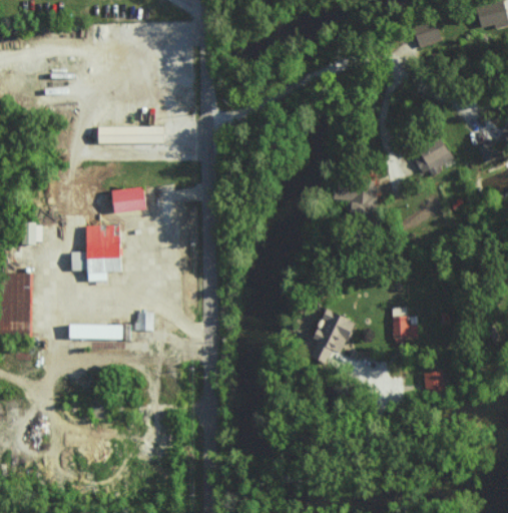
[(496,24),(497,27),(507,25),(507,12),(505,0),(477,5),(481,26),(496,24)]
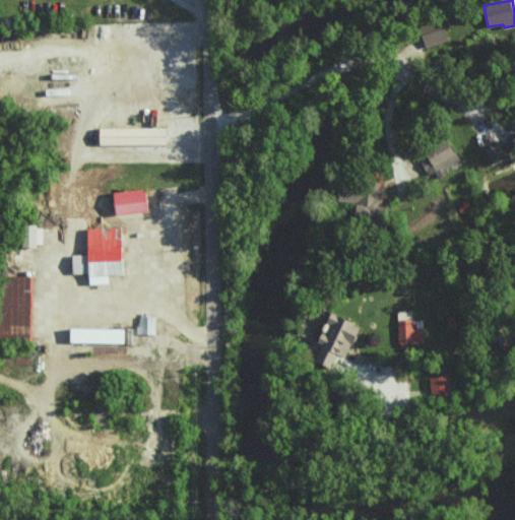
[(421,25),(428,48),(450,41),(443,19),(421,25)]
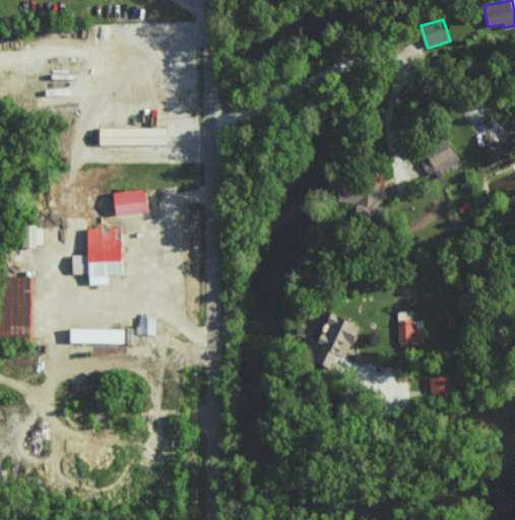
[(100,127),(99,144),(166,145),(166,128),(100,127)]
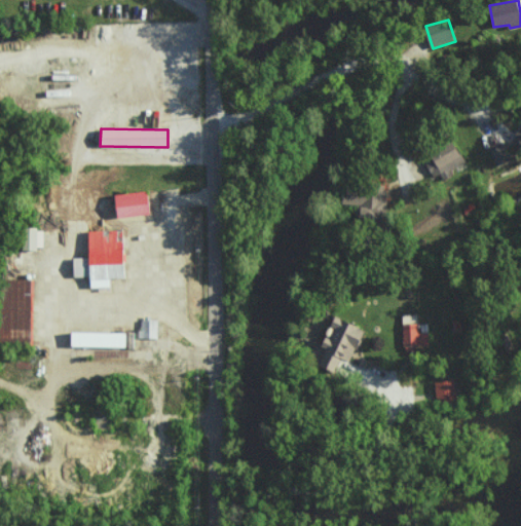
[(441,180),(467,162),(449,138),(424,155),(441,180)]
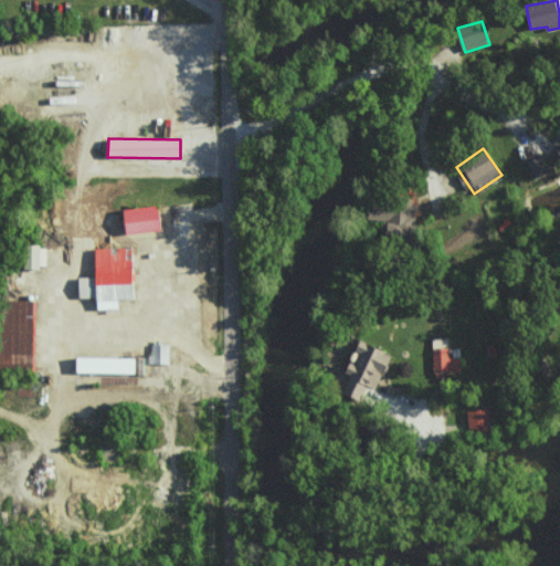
[(535,177),(548,171),(541,155),(528,160),(535,177)]
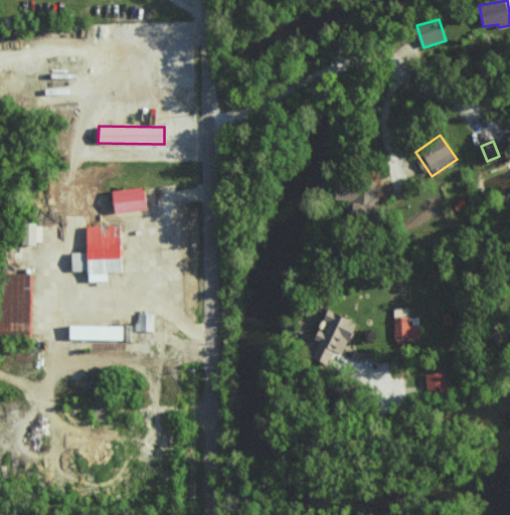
[(110,191),(114,213),(147,208),(143,186),(110,191)]
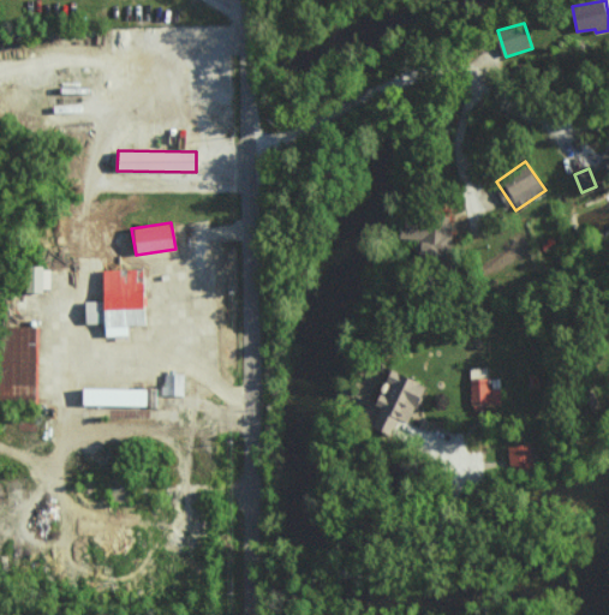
[(421,260),(440,261),(441,224),(402,222),(402,239),(422,239),(421,260)]
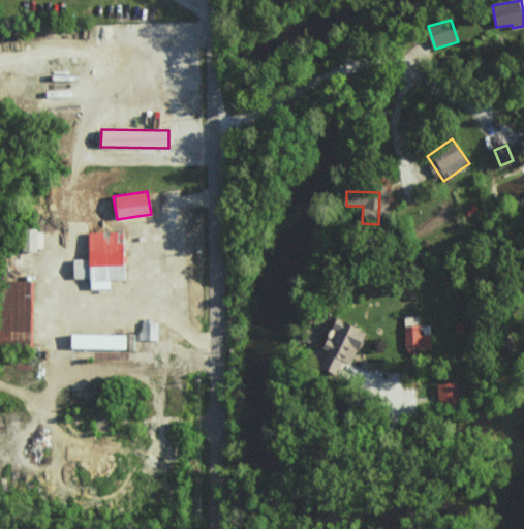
[(45,229),(24,229),(24,250),(45,250),(45,229)]
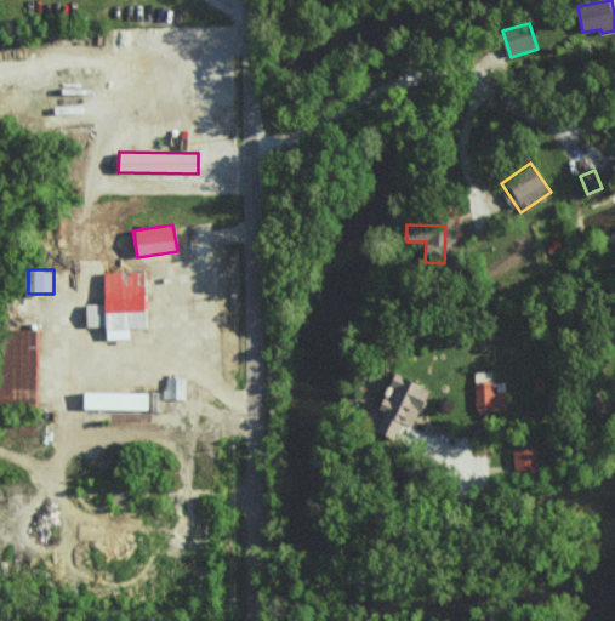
[(104,305),(86,305),(86,325),(106,325),(106,339),(131,339),(131,328),(146,328),(146,273),(104,273),(104,305)]
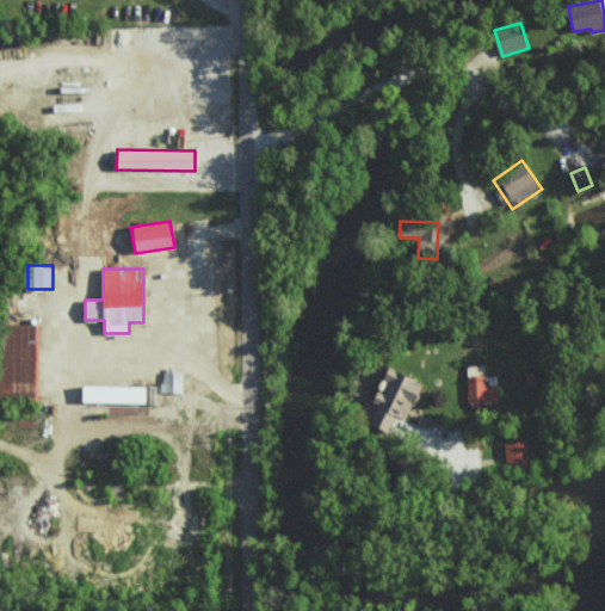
[(7,394),(41,395),(42,325),(7,323),(7,394)]
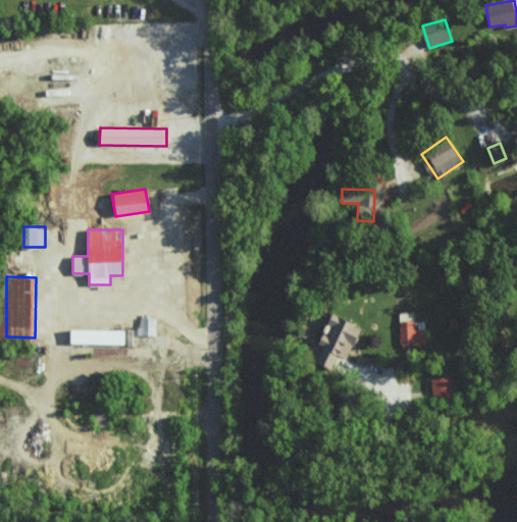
[(362,328),(333,312),(326,323),(330,325),(320,344),(322,346),(314,361),(330,370),(339,355),(346,358),(362,328)]
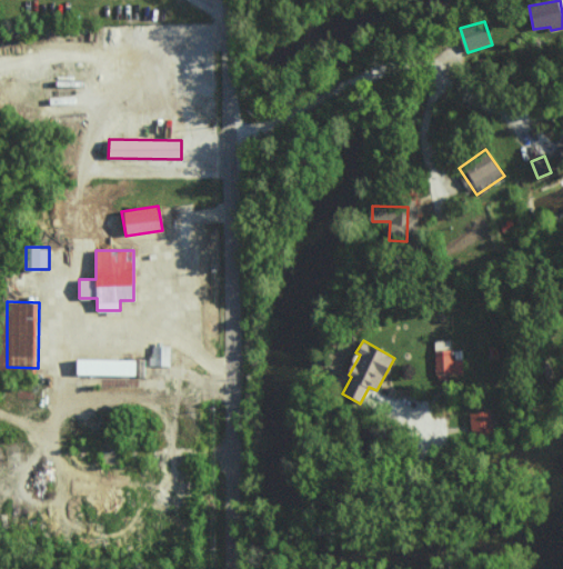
[(172,366),(172,346),(154,346),(153,366),(172,366)]
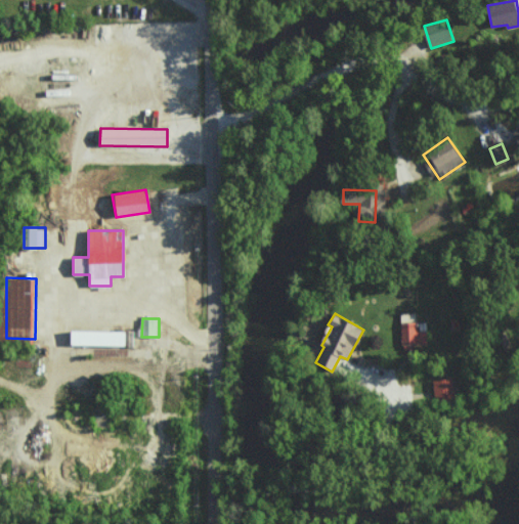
[(430,344),(430,331),(420,331),(420,321),(404,322),(405,346),(430,344)]
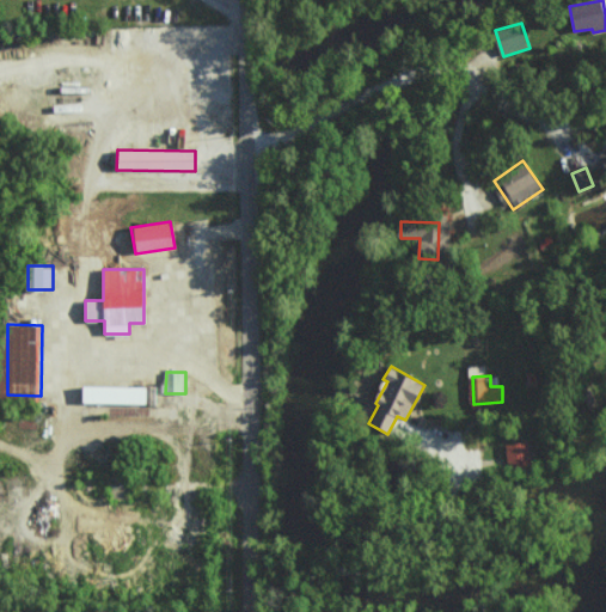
[(83,403),(152,404),(152,387),(83,386),(83,403)]
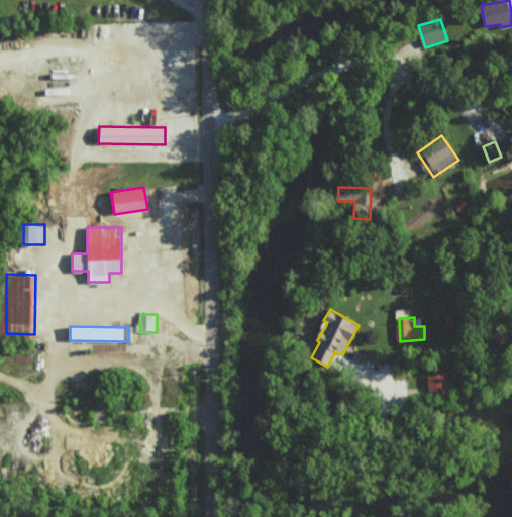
[(430,376),(433,397),(452,393),(449,373),(430,376)]
